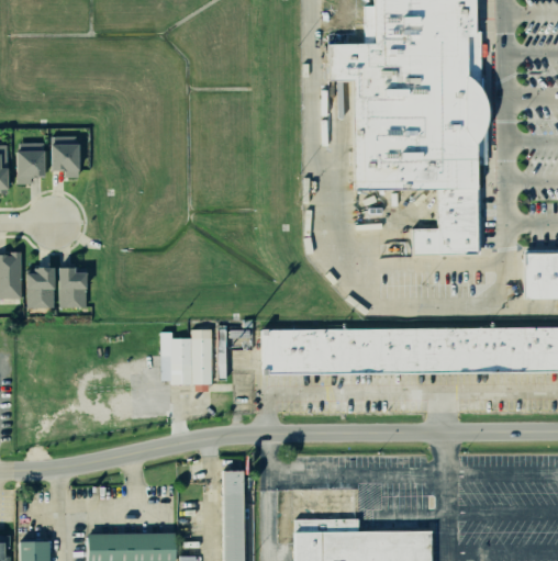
[(473,0),(473,31),(483,30),(484,165),(478,165),(478,189),(479,254),(411,255),(411,229),(438,228),(438,189),(353,190),(352,81),(332,81),(331,45),(354,45),(354,35),(363,35),(363,26),(371,26),(371,10),(376,10),(376,0),(473,0)]
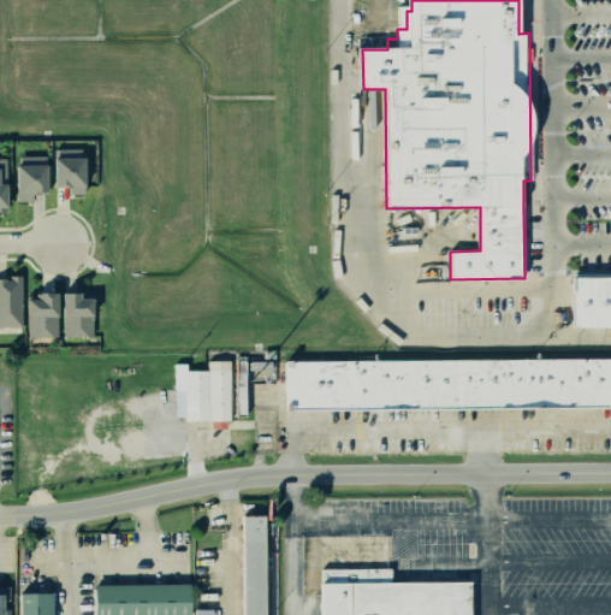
[(57,159),(87,159),(87,194),(69,194),(69,185),(57,185),(57,159)]
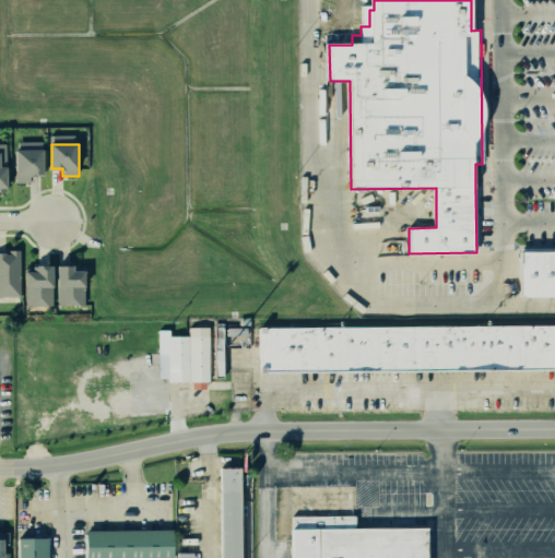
[(10,145),(0,145),(0,192),(10,192),(10,145)]
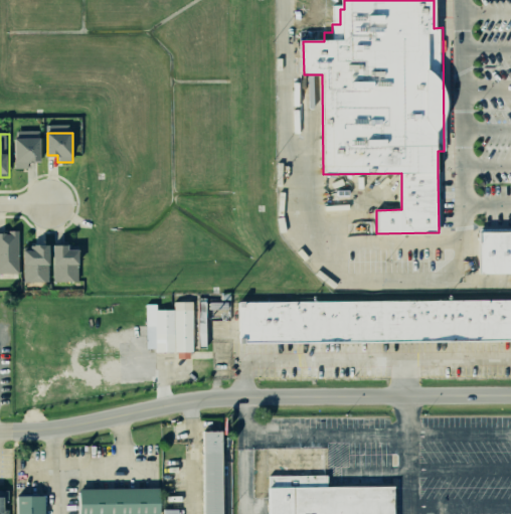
[(14,136),(36,136),(37,161),(14,162),(14,136)]
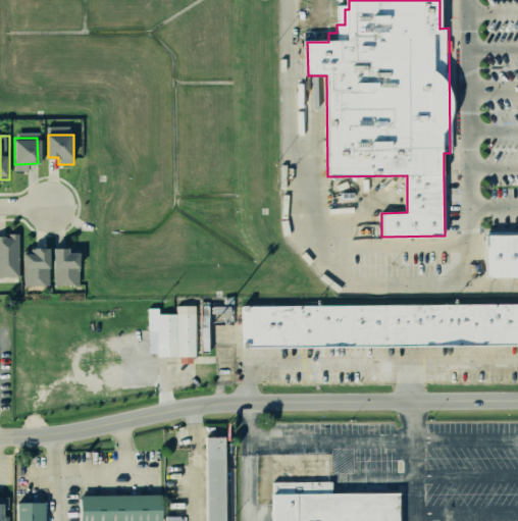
[(479,277),(517,277),(517,230),(479,230),(479,277)]
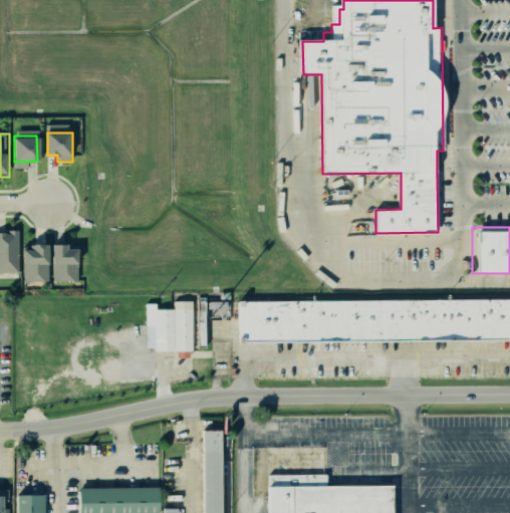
[(0,234),(17,235),(16,277),(0,277),(0,234)]
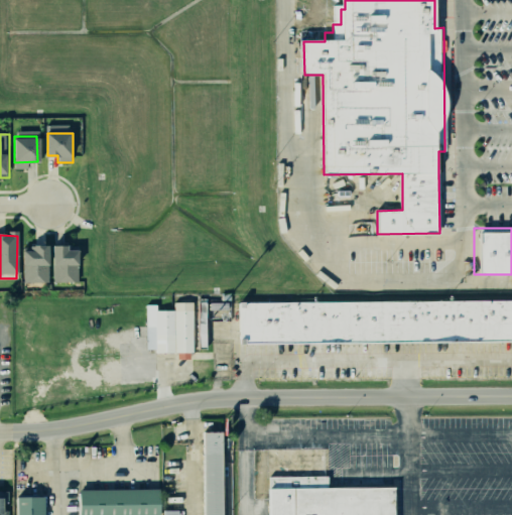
[(24,240),(48,240),(48,280),(25,281),(25,272),(24,240)]
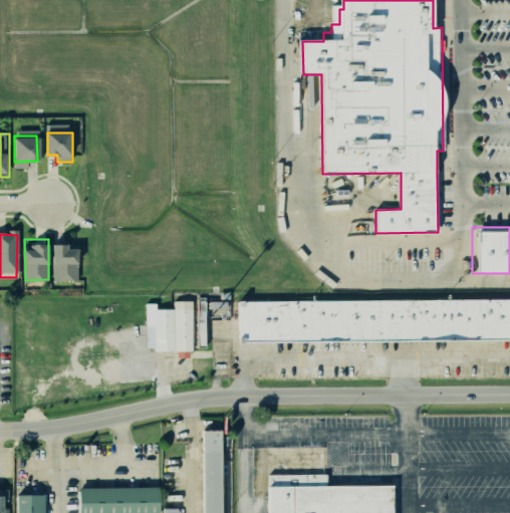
[(53,244),(67,244),(67,250),(79,250),(79,281),(53,281),(53,244)]
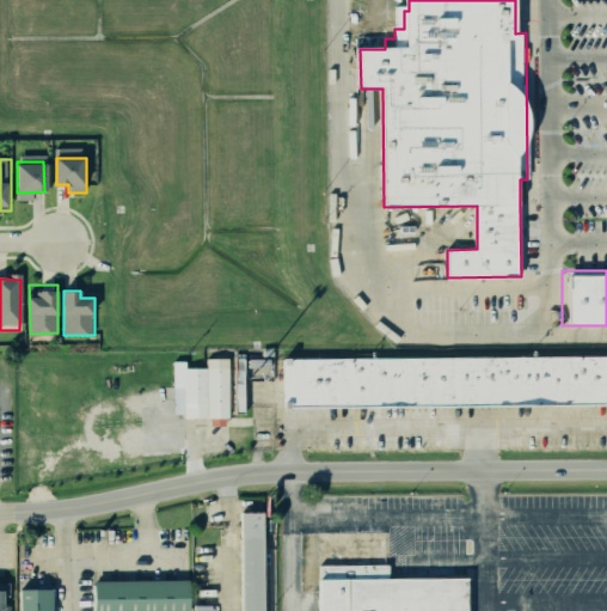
[(293,404),(606,401),(606,354),(293,358),(293,404)]
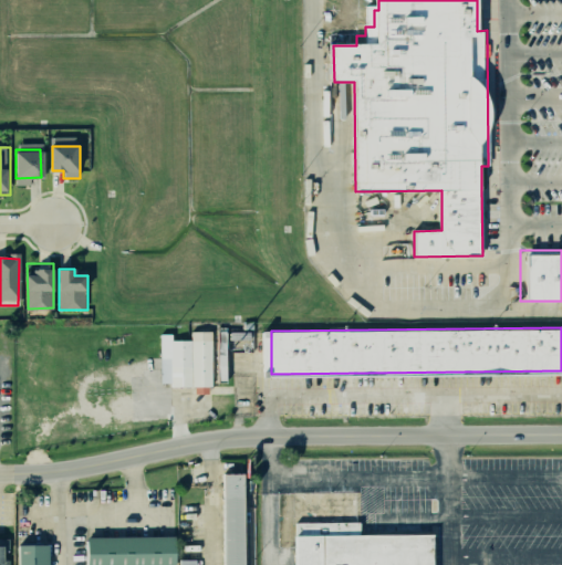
[(212,387),(191,387),(190,341),(190,332),(211,332),(212,387)]
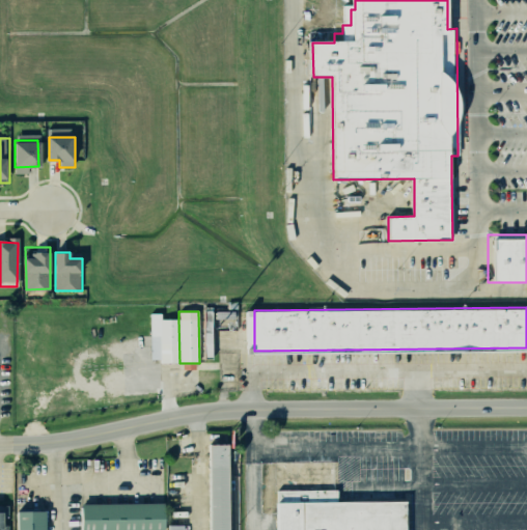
[(234,321),(216,321),(216,312),(234,312),(234,321)]
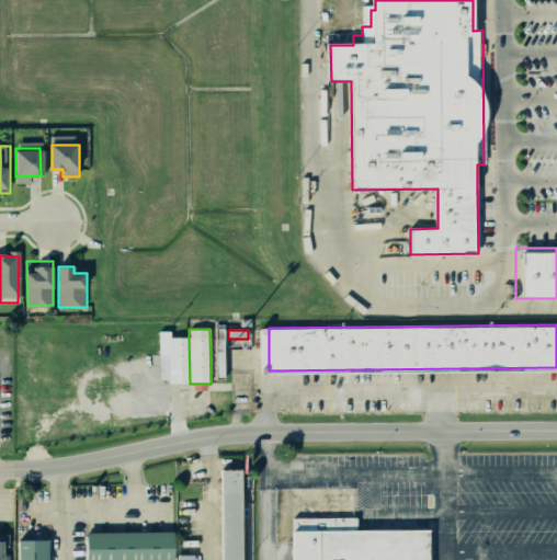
[(189,338),(190,384),(170,385),(170,355),(160,356),(160,332),(170,331),(170,338),(189,338)]
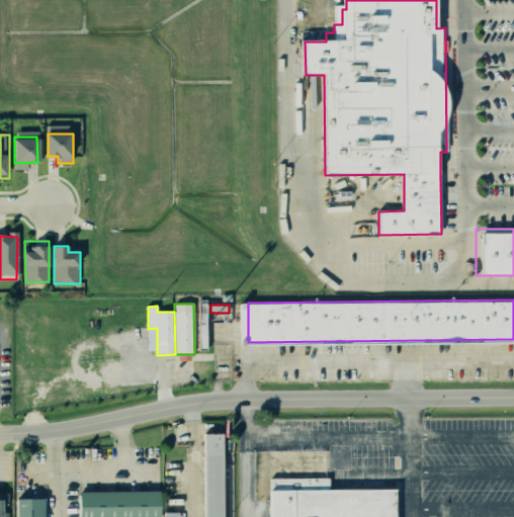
[(229,344),(210,344),(209,324),(228,323),(229,344)]
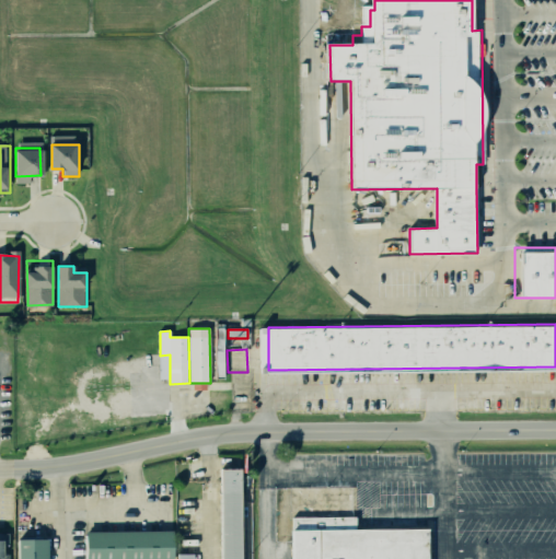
[(253,409),(236,410),(234,376),(252,375),(253,409)]
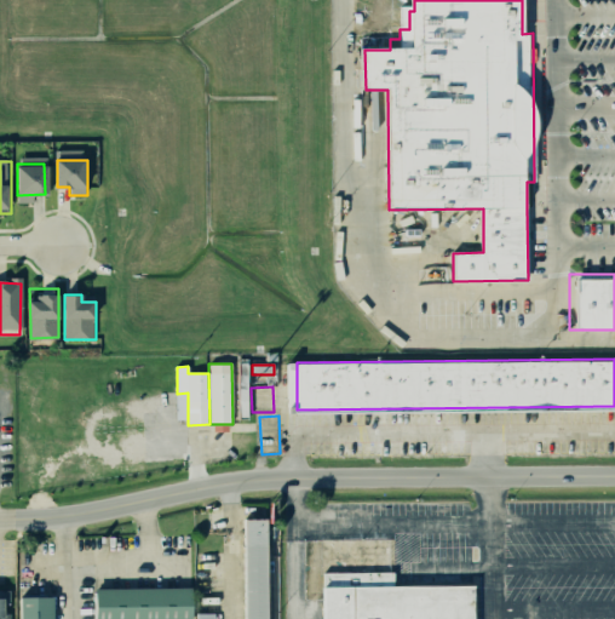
[(243,618),(242,522),(268,521),(269,618),(243,618)]
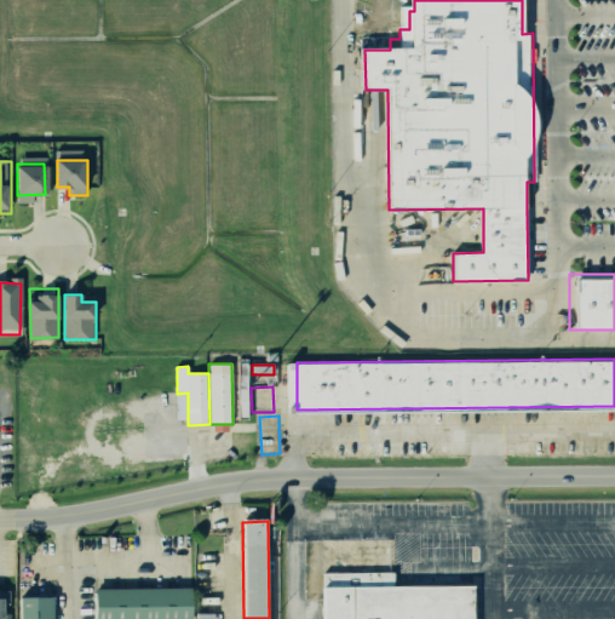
[(91,580),(189,582),(194,615),(92,615),(91,580)]
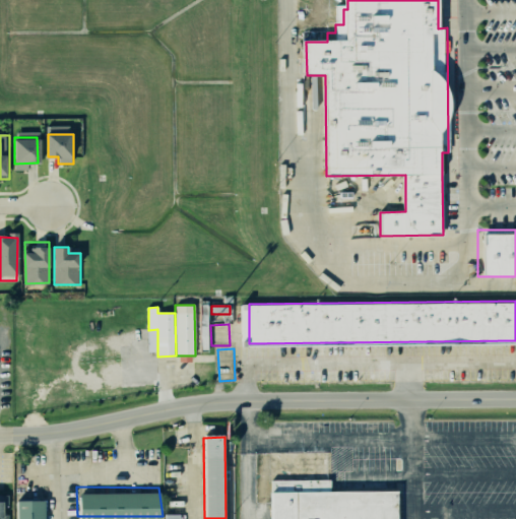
[(274,494),(274,518),(404,518),(404,492),(274,494)]
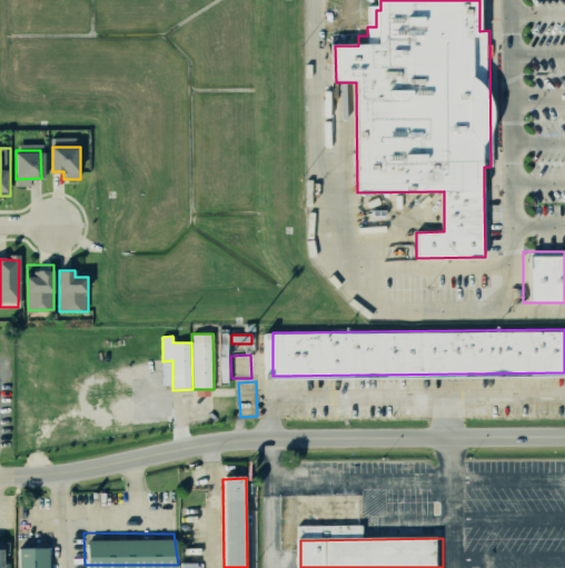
[(0,567),(0,541),(13,542),(13,567),(0,567)]
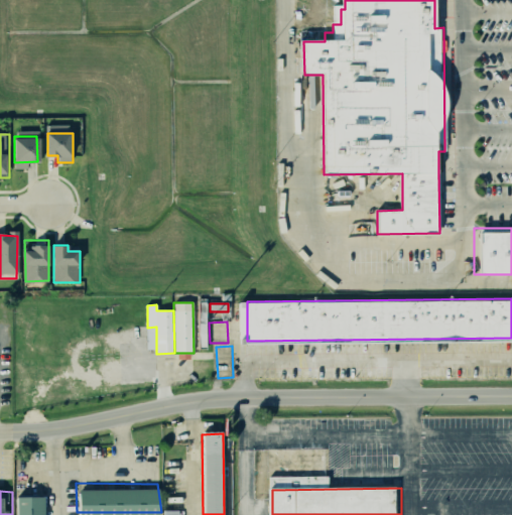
[(19,514),(19,498),(49,497),(49,514),(19,514)]
